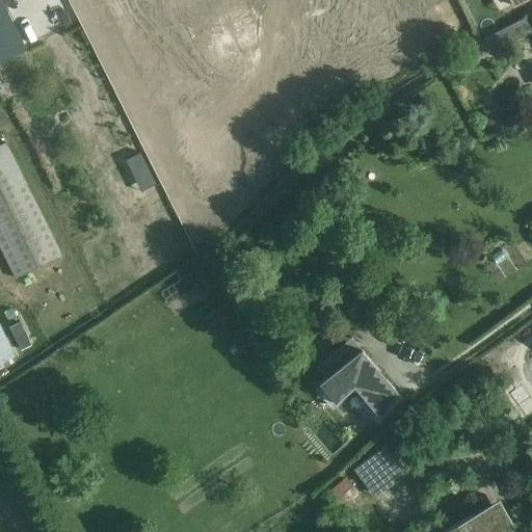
[(388,0),(392,6),(384,10),(395,30),(436,9),(431,0),(388,0)]
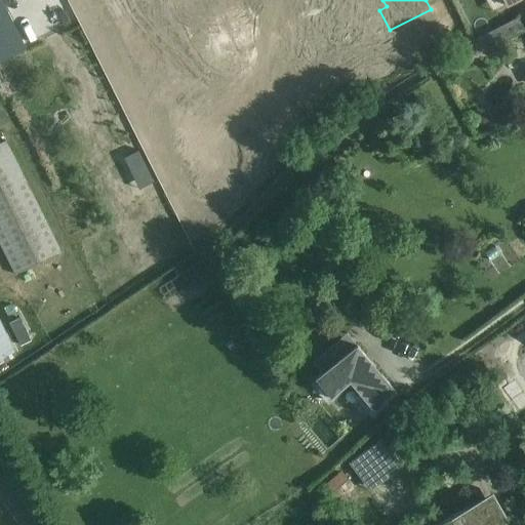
[(477,0),(476,1),(482,14),(502,5),(499,0),(477,0)]
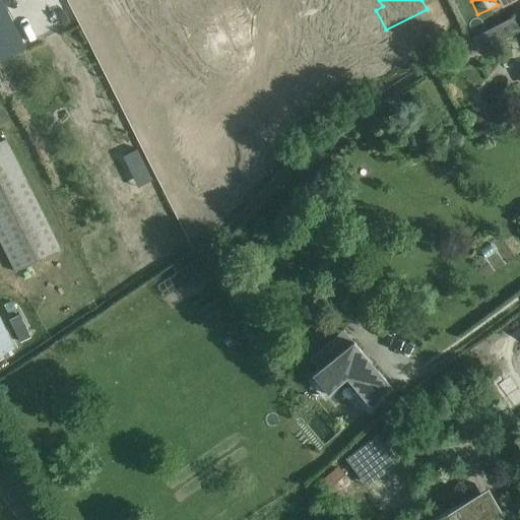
[(427,9),(386,29),(396,50),(403,47),(408,58),(446,39),(439,24),(436,26),(427,9)]
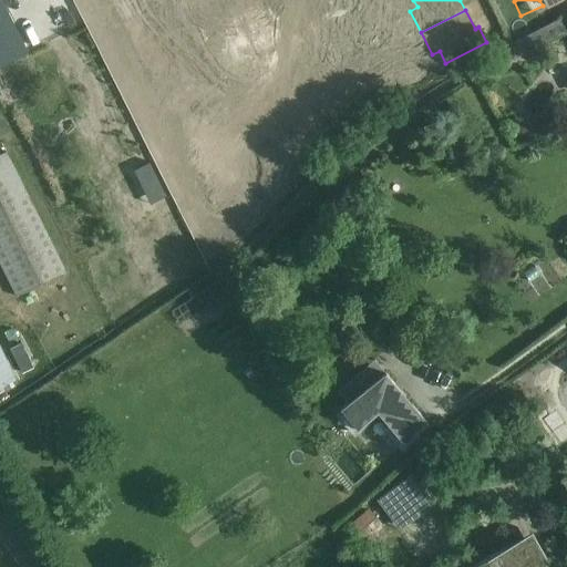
[(524,57),(566,33),(559,19),(505,47),(513,61),(523,54),(524,57)]
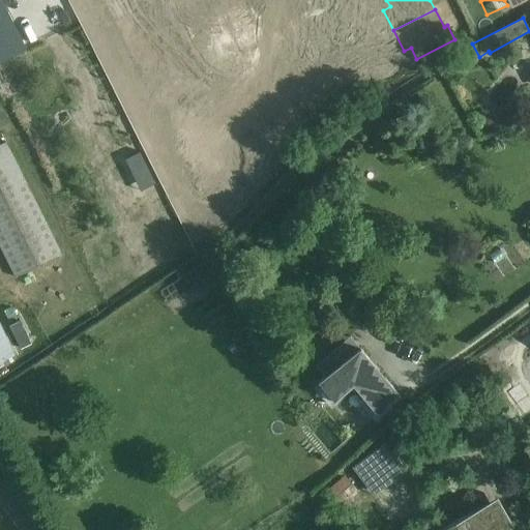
[(324,38),(303,49),(304,50),(323,87),(343,78),(347,86),(360,80),(348,56),(336,62),(324,38)]
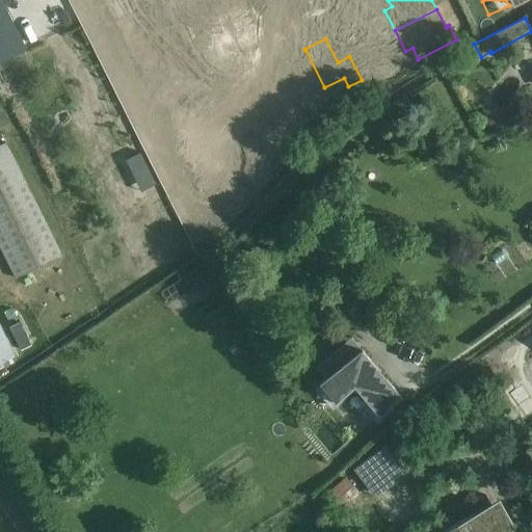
[(0,64),(0,85),(9,81),(0,64)]
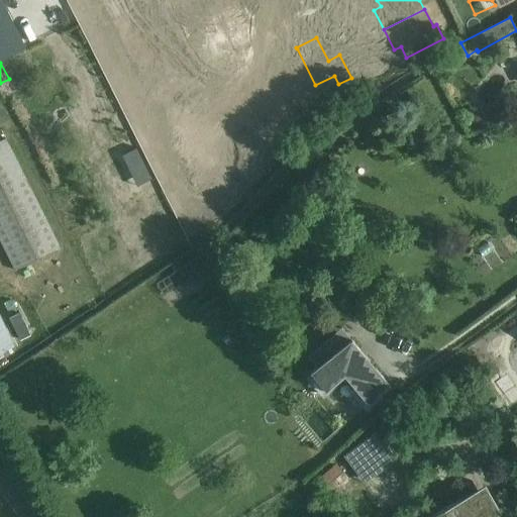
[(253,71),(233,81),(251,117),(271,107),(273,112),(286,105),(274,82),(263,88),(253,71)]
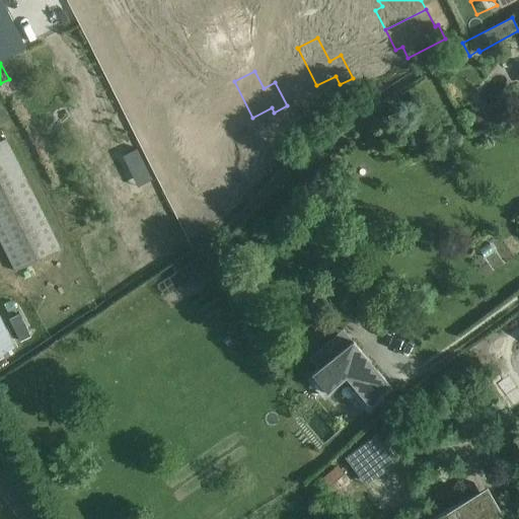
[(222,108),(211,115),(223,138),(235,131),(233,127),(252,118),(234,81),(214,91),(222,108)]
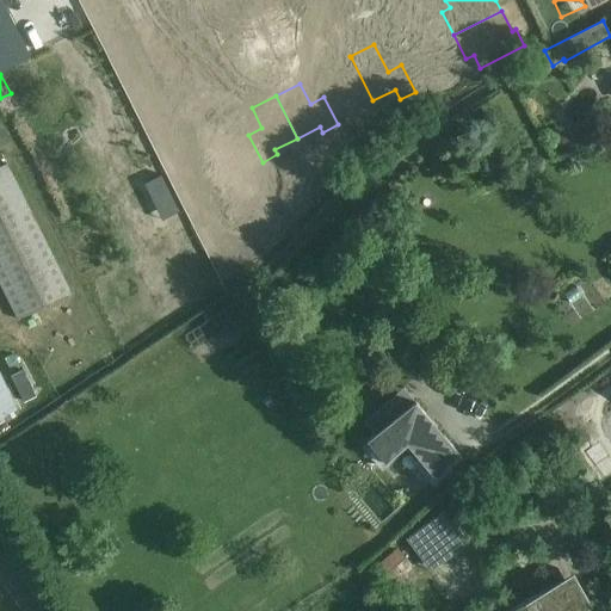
[(224,121),(199,131),(222,176),(245,165),(247,170),(263,162),(248,135),(235,141),(224,121)]
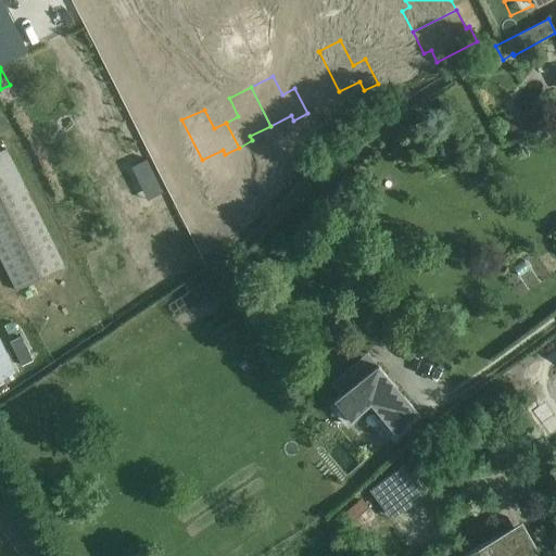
[(181,119),(160,130),(173,155),(160,161),(173,186),(186,179),(181,169),(202,160),(181,119)]
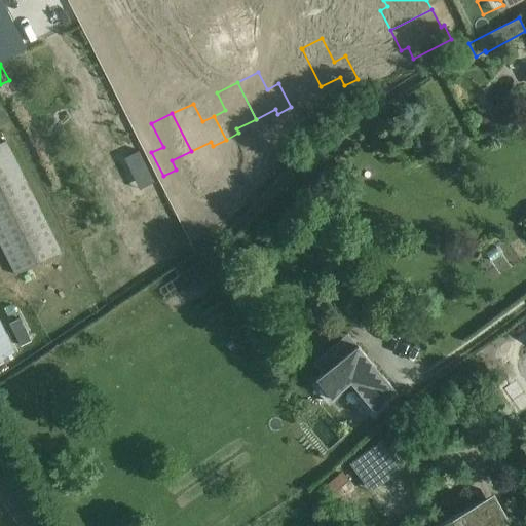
[(4,142),(0,144),(0,249),(13,276),(60,254),(4,142)]
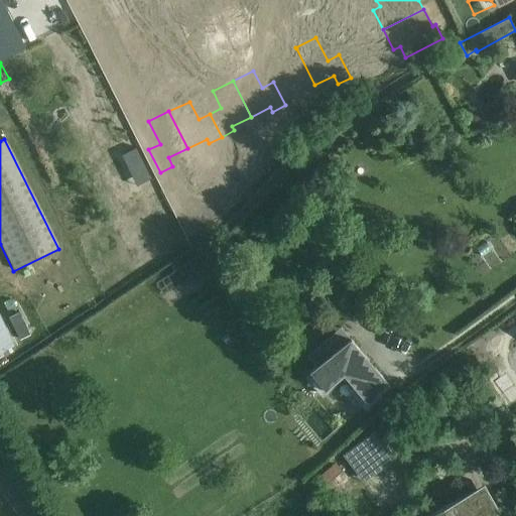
[(226,241),(219,233),(211,239),(218,248),(226,241)]
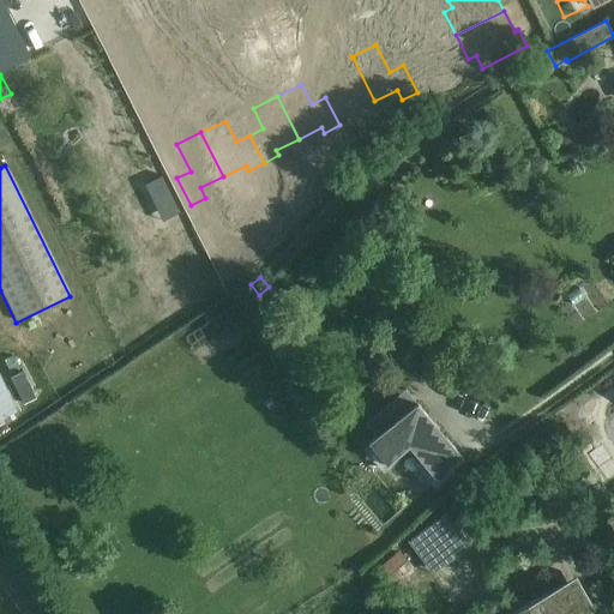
[(0,375),(0,419),(17,411),(0,375)]
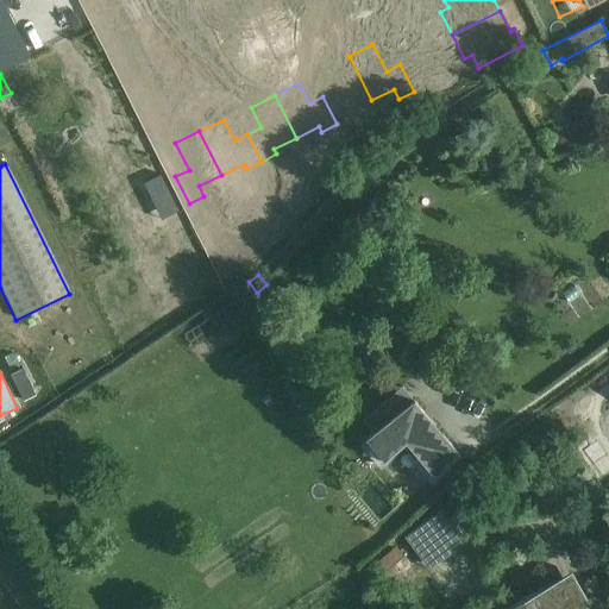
[(397,412),(387,400),(362,421),(374,435),(363,445),(385,472),(407,454),(433,487),(464,459),(413,399),(397,412)]
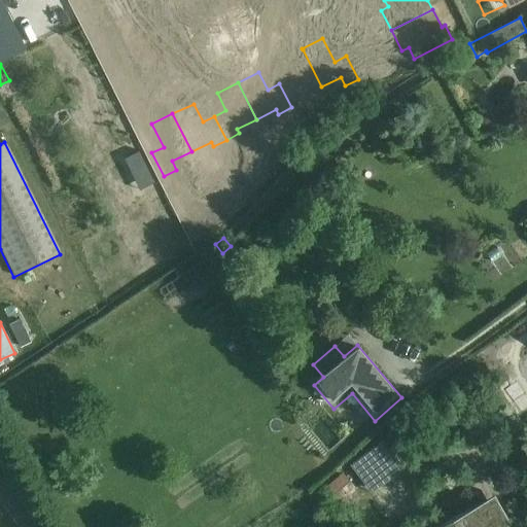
[(490,373),(506,360),(496,347),(480,359),(490,373)]
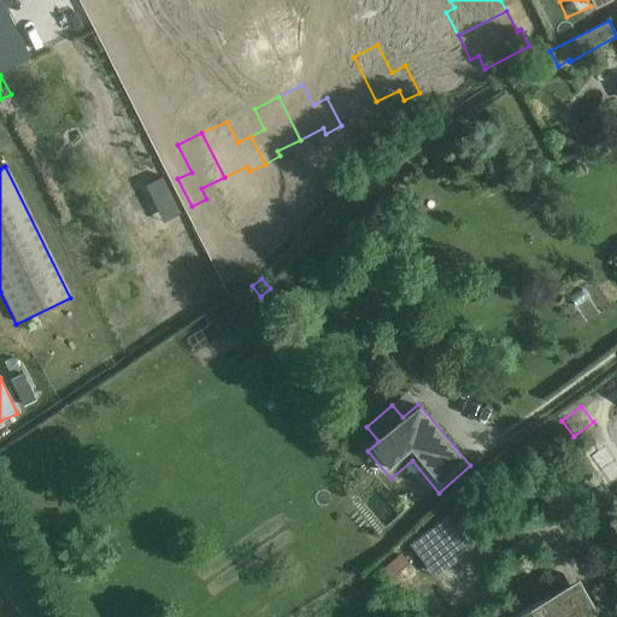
[(616,464),(616,463),(603,472),(613,487),(616,483),(616,464)]
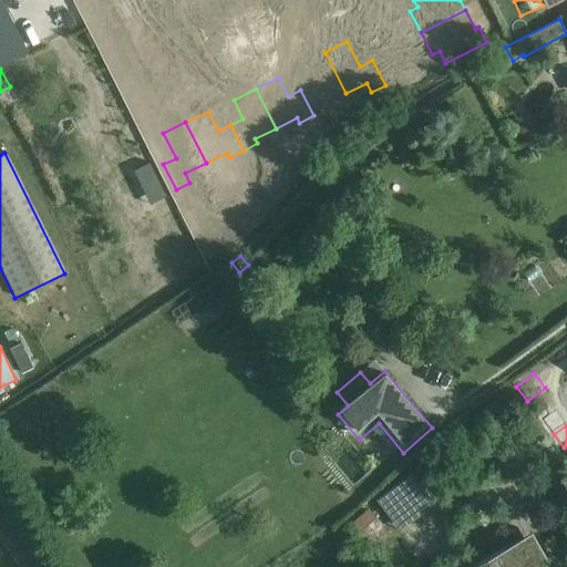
[(412,473),(377,500),(384,511),(402,497),(418,516),(435,503),(412,473)]
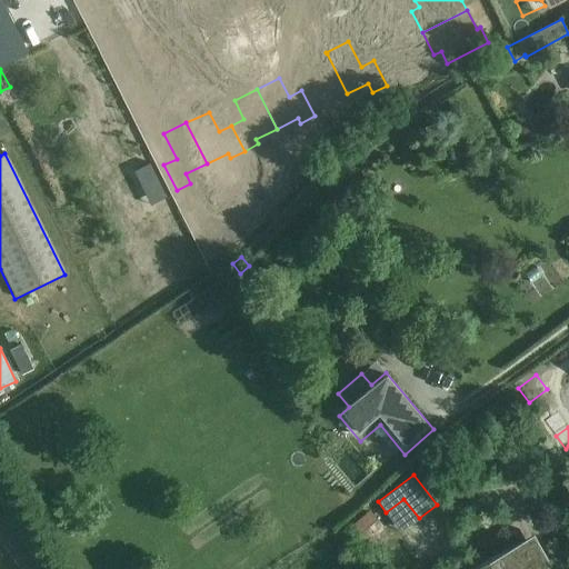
[(472,568),(543,568),(551,565),(533,535),(515,546),(472,568)]
